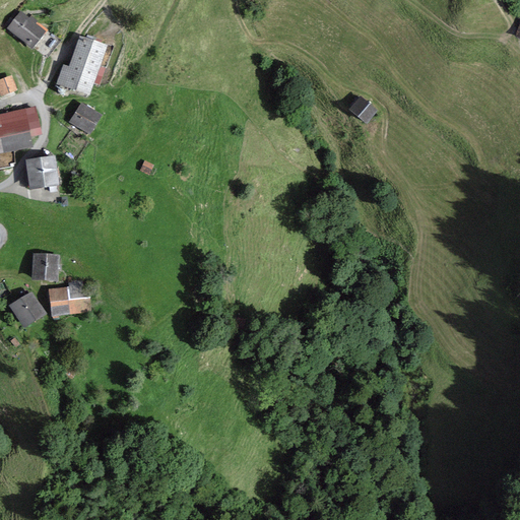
[(7,27),(6,28),(33,49),(47,30),(21,10),(19,13),(16,10),(4,25),(7,27)]
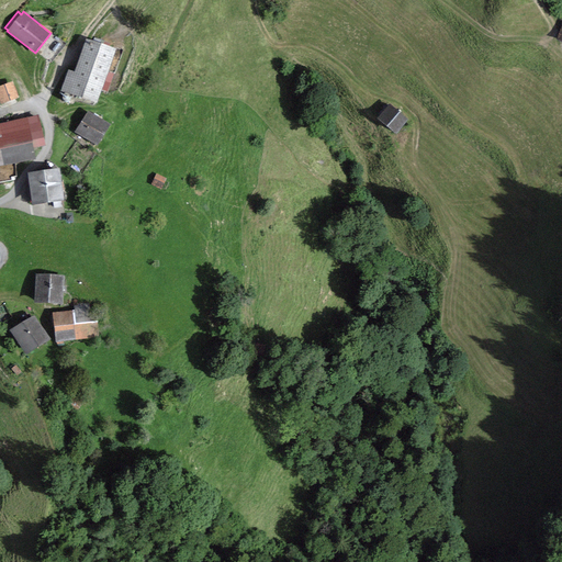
[(75,71),(68,69),(62,90),(98,102),(115,48),(86,38),(75,71)]
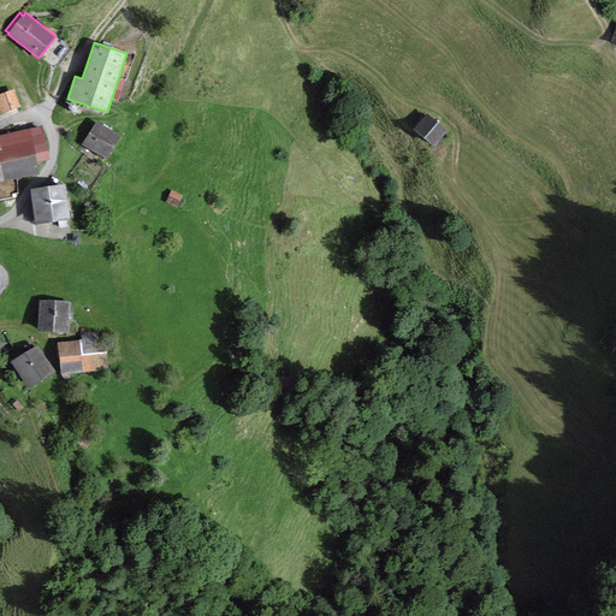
[(15,89),(0,94),(0,107),(1,112),(21,105),(15,89)]
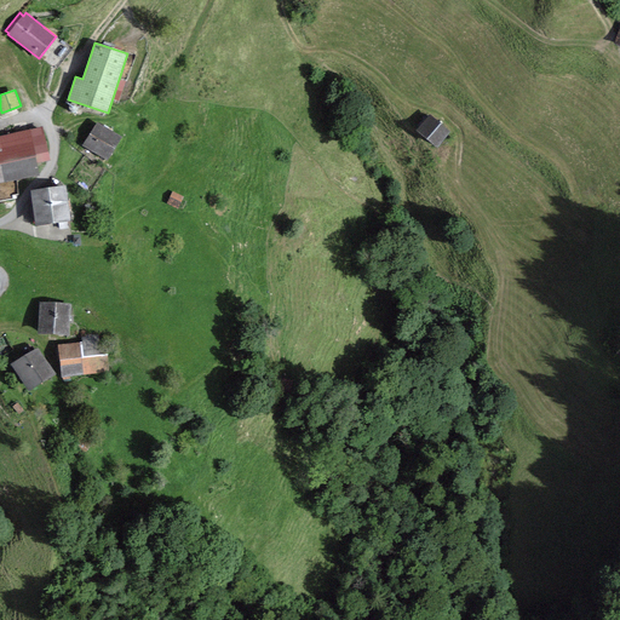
[(430,114),(415,131),(436,148),(451,131),(430,114)]
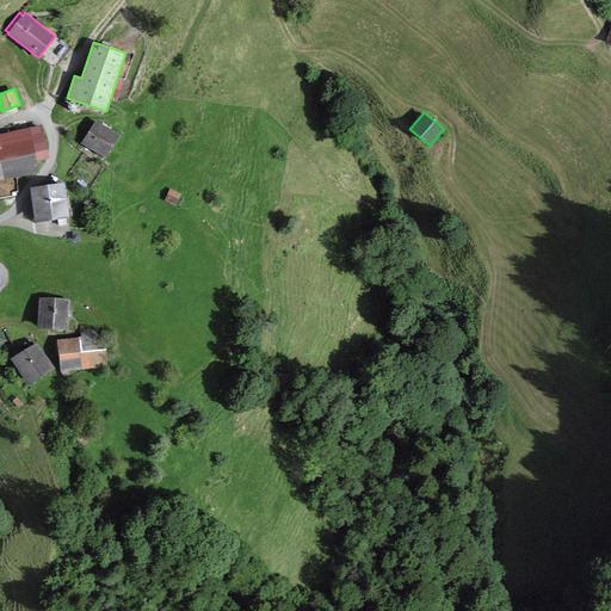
[(119,135),(96,121),(81,144),(105,159),(119,135)]
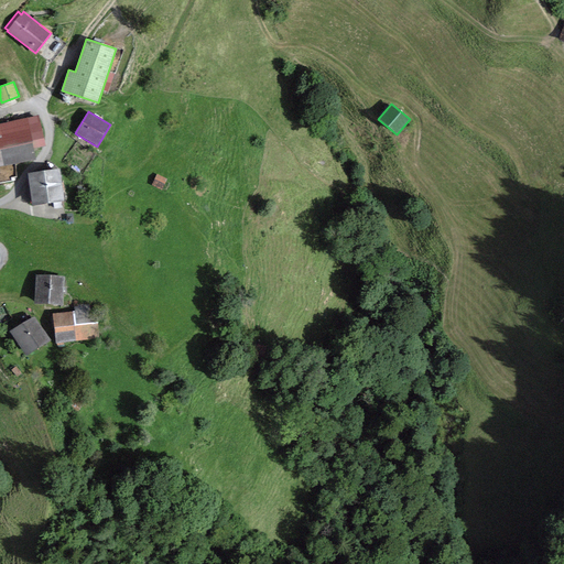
[(39,115),(0,123),(0,166),(36,158),(34,149),(45,145),(39,115)]
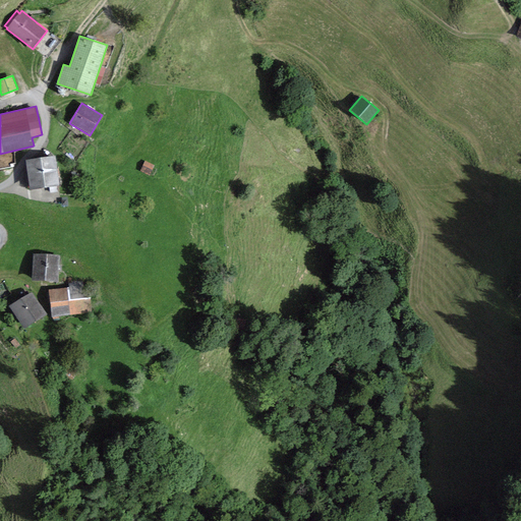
[(59,185),(55,156),(25,160),(30,189),(59,185)]
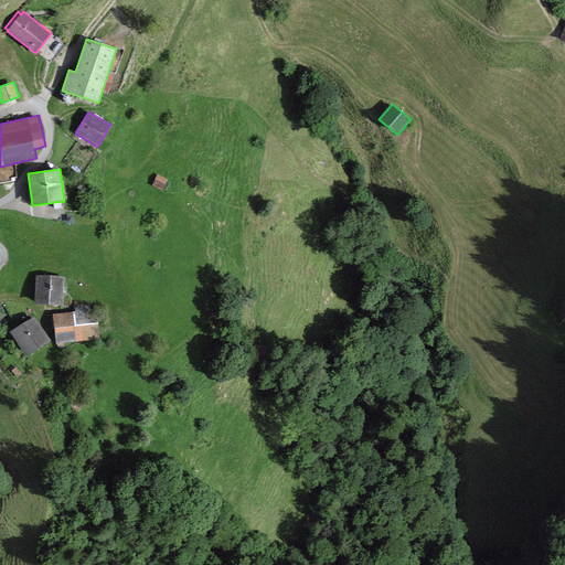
[(167,179),(157,174),(152,185),(162,190),(167,179)]
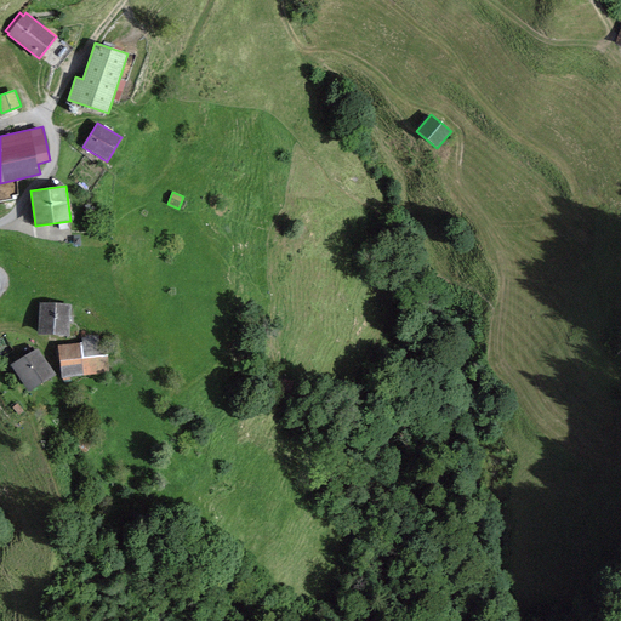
[(72,305),(39,302),(38,334),(69,336),(72,305)]
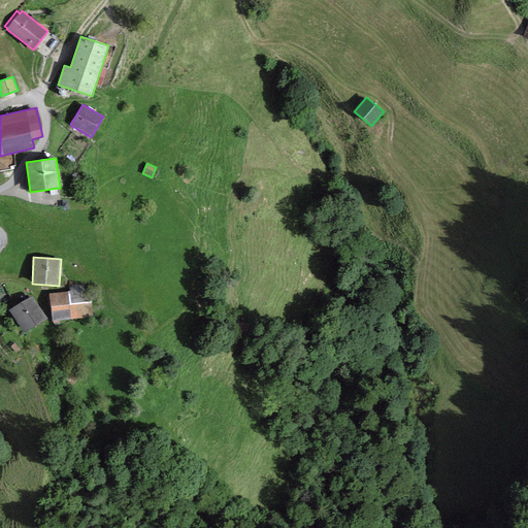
[(70,291),(48,294),(53,321),(94,317),(90,284),(69,286),(70,291)]
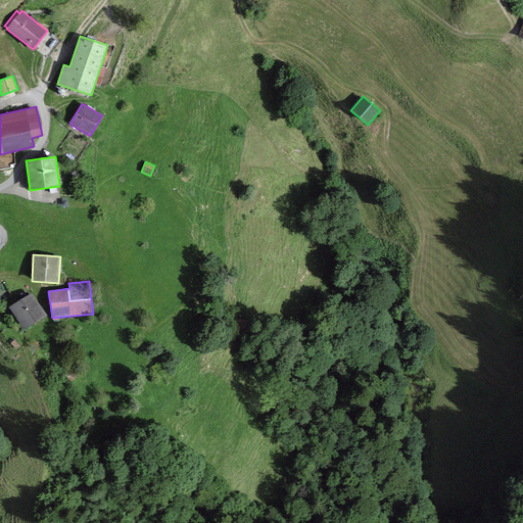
[(32,292),(9,307),(25,330),(46,315),(32,292)]
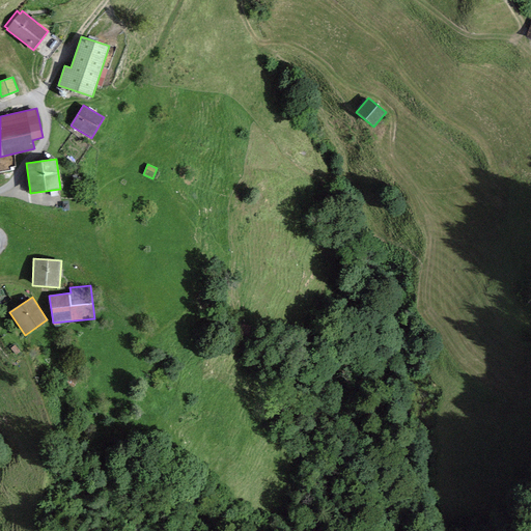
All buildings are outlined.
